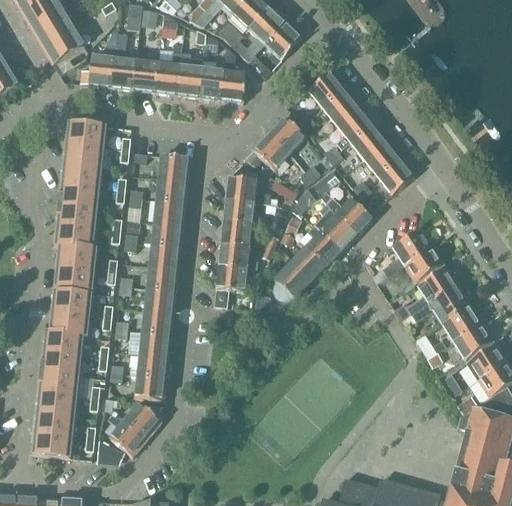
[(61,6),(57,0),(29,0),(19,6),(30,25),(61,6)]
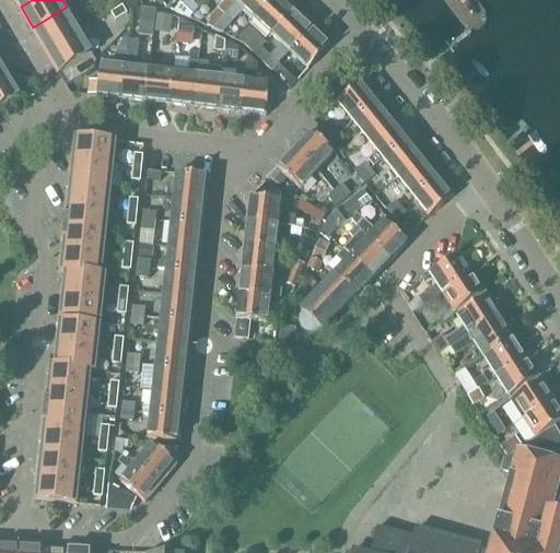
[(178,0),(174,6),(191,13),(200,3),(196,0),(178,0)]
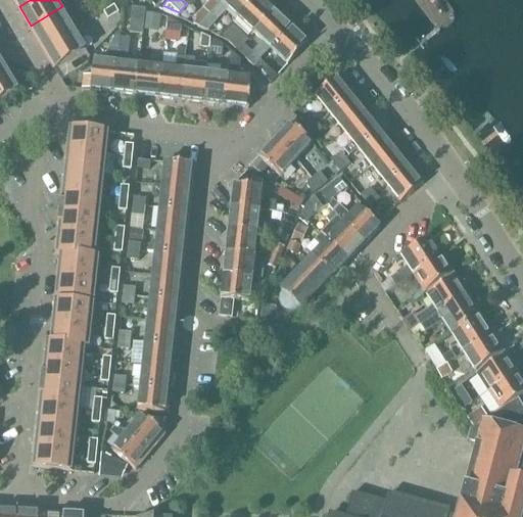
[(229,5),(238,13),(250,0),(219,0),(209,10),(199,24),(207,28),(229,5)]
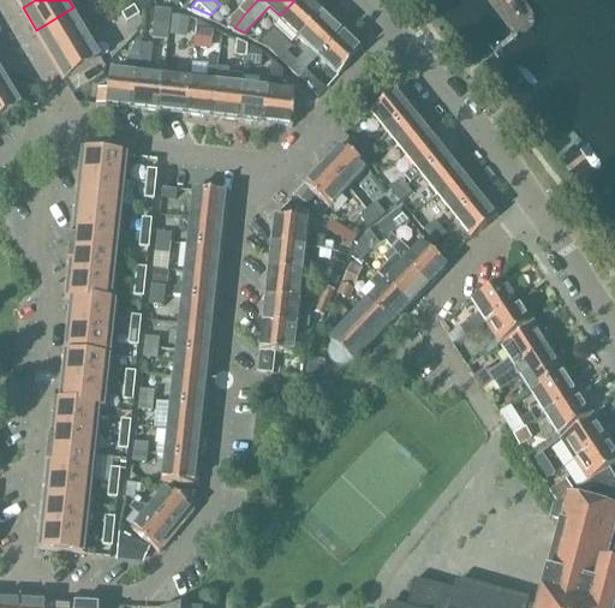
[(243,0),(239,5),(246,12),(257,0),(243,0)]
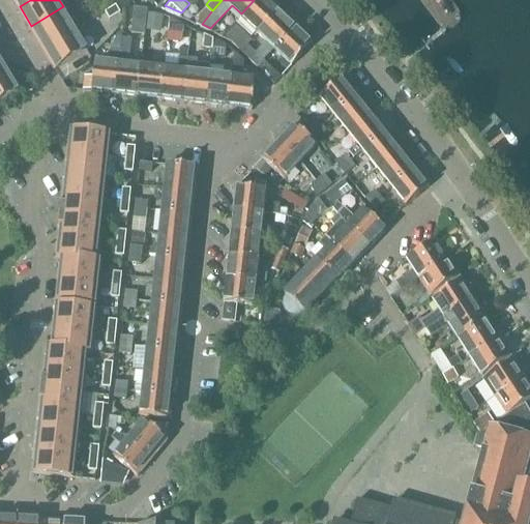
[(254,0),(241,13),(258,30),(278,8),(269,0),(254,0)]
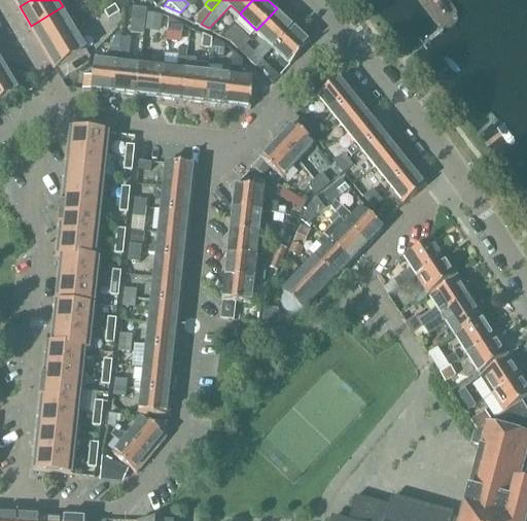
[(115,1),(104,7),(108,14),(119,8),(115,1)]
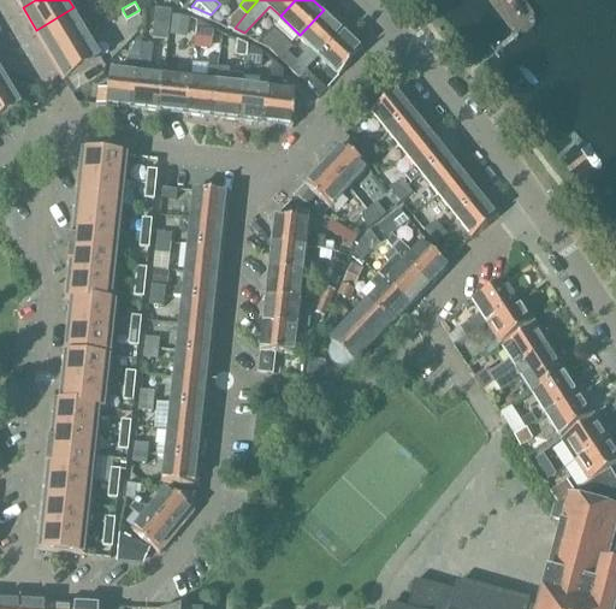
[(153,19),(167,21),(169,7),(154,5),(153,19)]
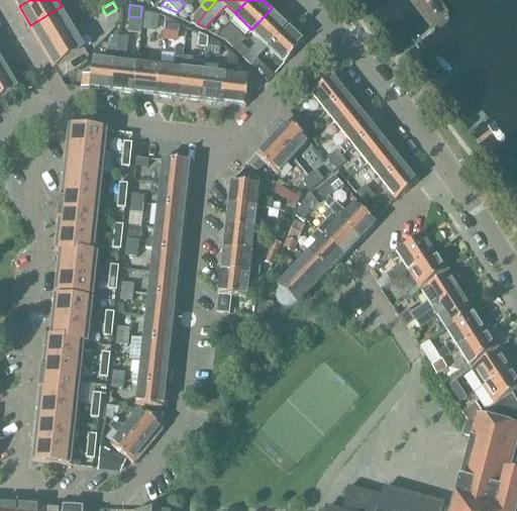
[(73,25),(62,6),(30,25),(41,43),(73,25)]
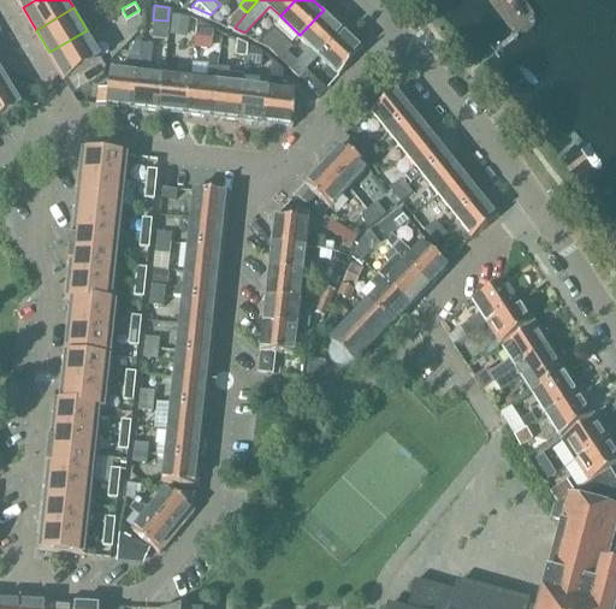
[(169,7),(167,21),(169,21),(167,29),(188,31),(190,13),(171,10),(171,9),(169,7)]
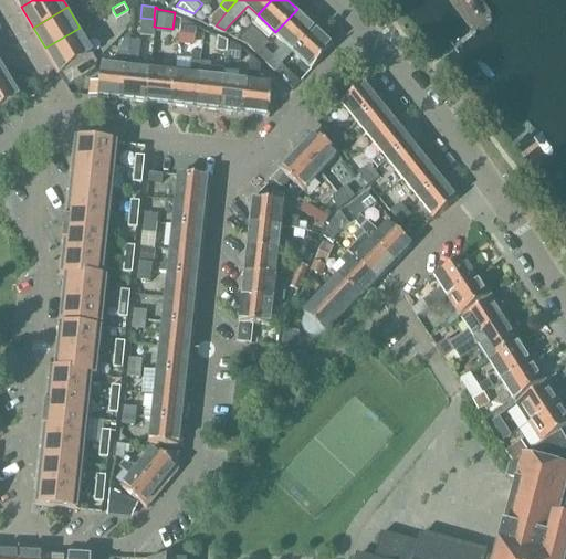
[(219,9),(212,16),(218,21),(224,13),(219,9)]
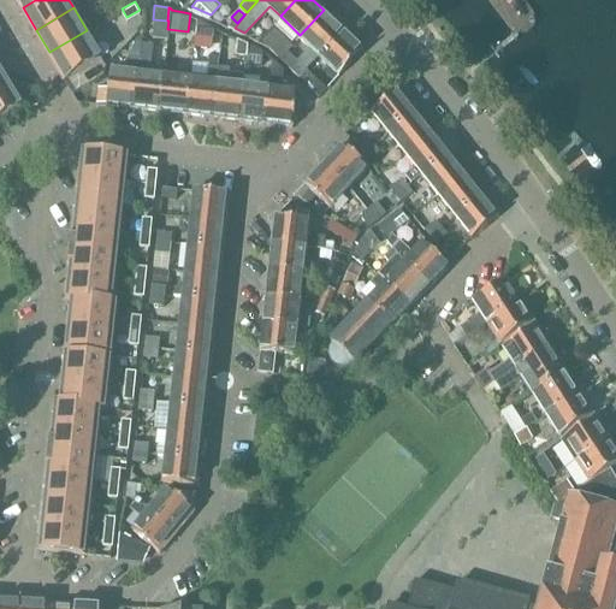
[(300,74),(307,66),(308,65),(320,53),(343,28),(324,10),(300,35),(311,45),(300,57),(302,58),(292,68),(300,74)]
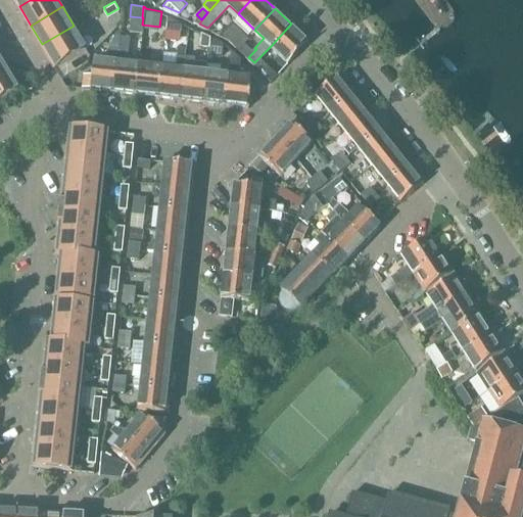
[(187,24),(177,18),(169,17),(167,30),(178,31),(178,29),(186,30),(187,24)]
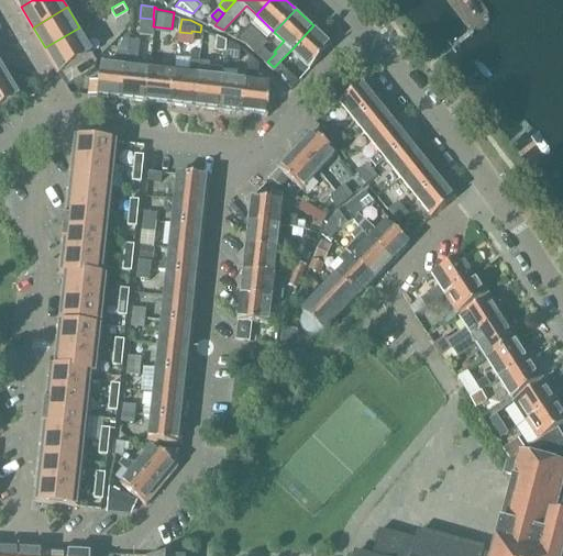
[(239,33),(254,48),(266,36),(250,21),(239,33)]
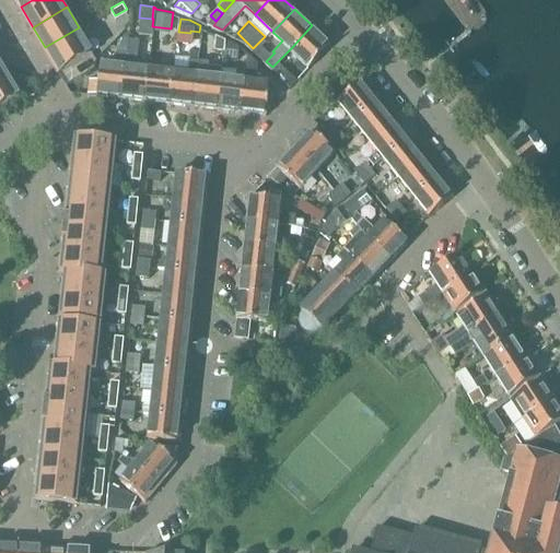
[(312,25),(291,48),(307,65),(316,56),(316,57),(322,50),(329,42),(312,25)]
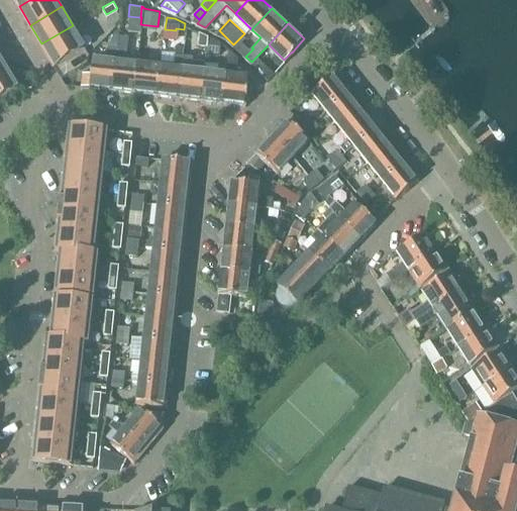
[(84,44),(73,25),(41,43),(54,64),(84,44)]
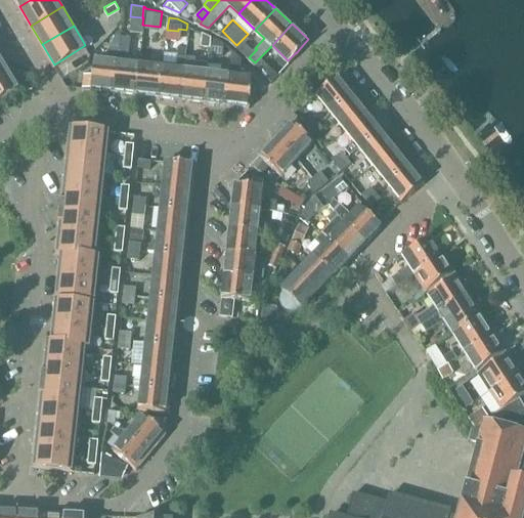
[(200,43),(210,44),(211,34),(202,30),(200,43)]
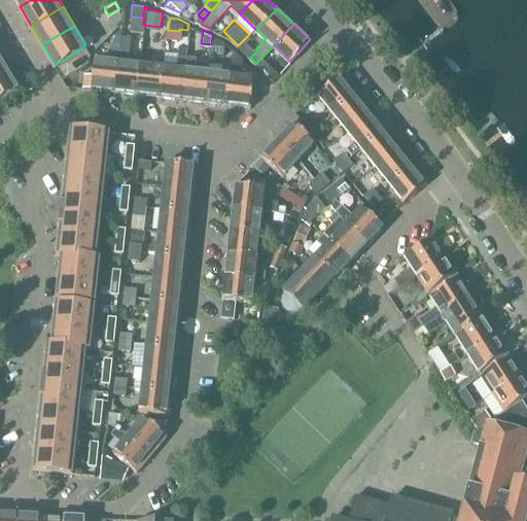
[(113,89),(136,91),(139,62),(129,61),(132,35),(120,33),(118,46),(113,89)]
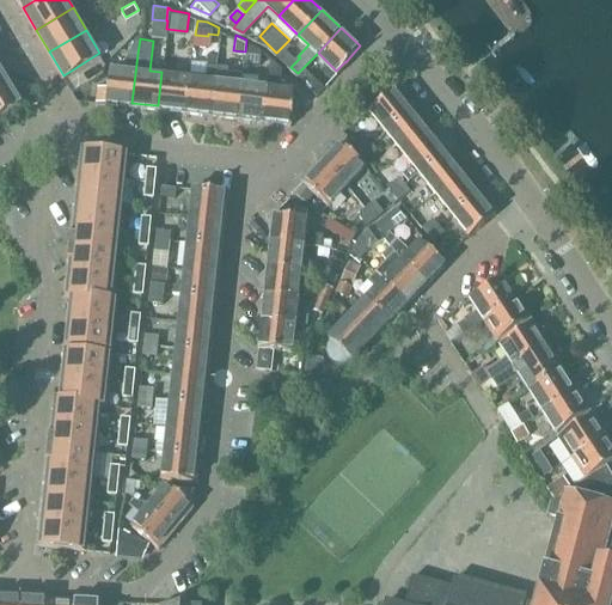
[(246,40),(245,52),(244,60),(259,61),(261,48),(258,46),(246,40)]
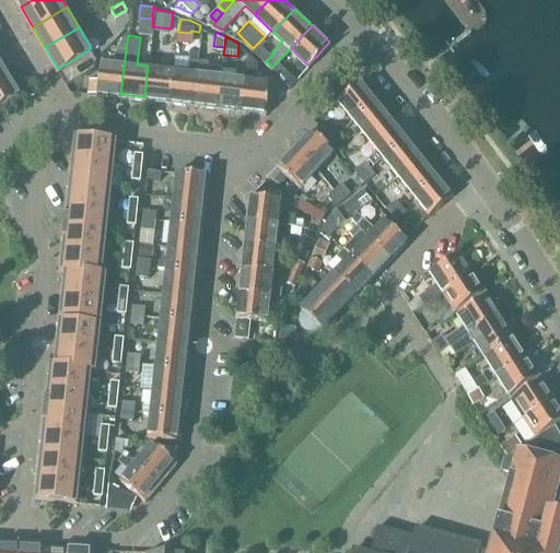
[(255,50),(264,58),(272,49),(264,42),(255,50)]
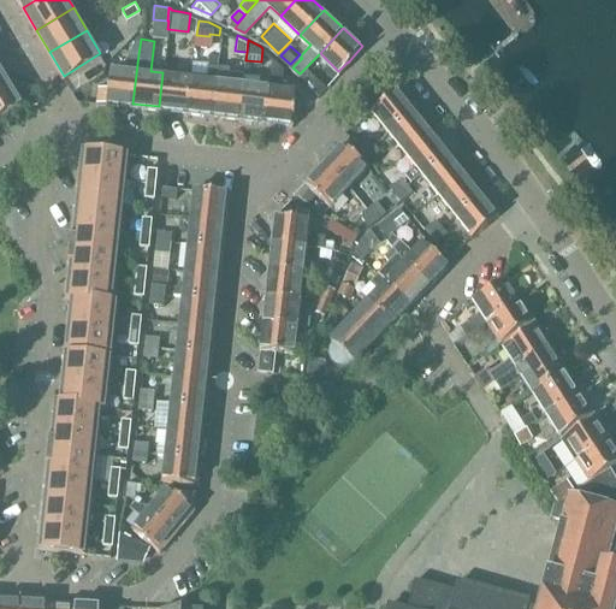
[(106,100),(132,104),(138,54),(128,53),(126,69),(110,66),(108,80),(107,84),(99,83),(96,99),(106,100)]
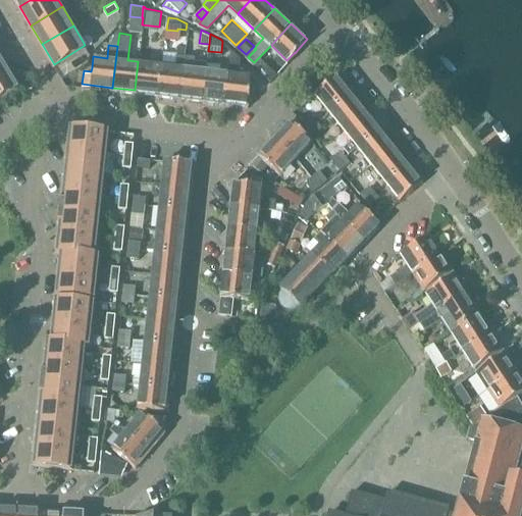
[(240,54),(230,46),(228,66),(245,68),(246,59),(240,54)]
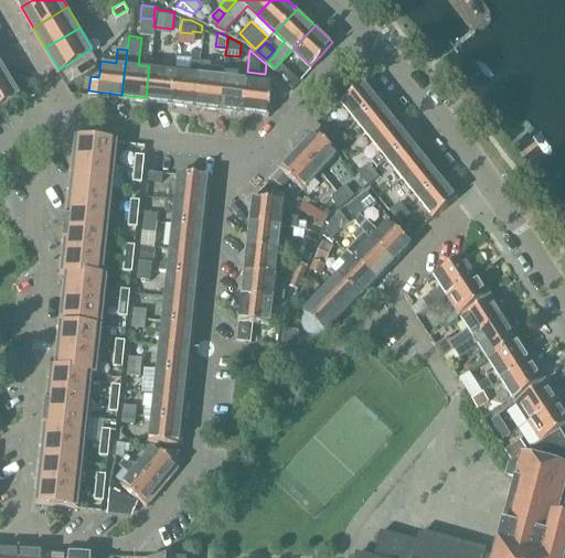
[(171,100),(195,103),(200,57),(192,57),(190,71),(174,70),(171,100)]
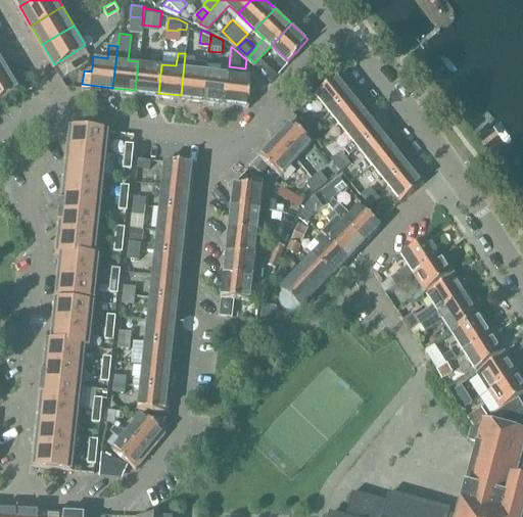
[(181,95),(203,98),(206,69),(207,60),(195,58),(195,55),(185,53),(181,95)]
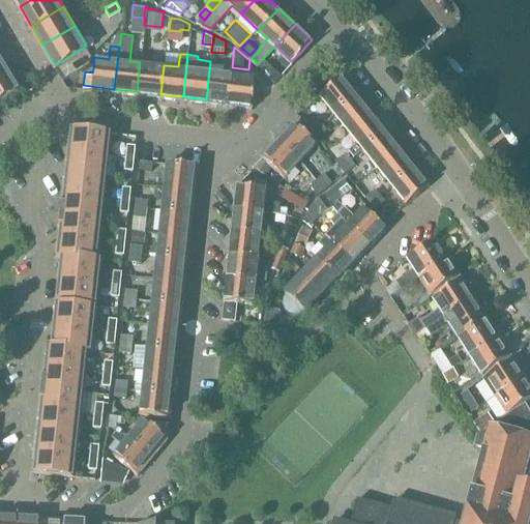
[(264,57),(258,63),(274,80),(280,74),(264,57)]
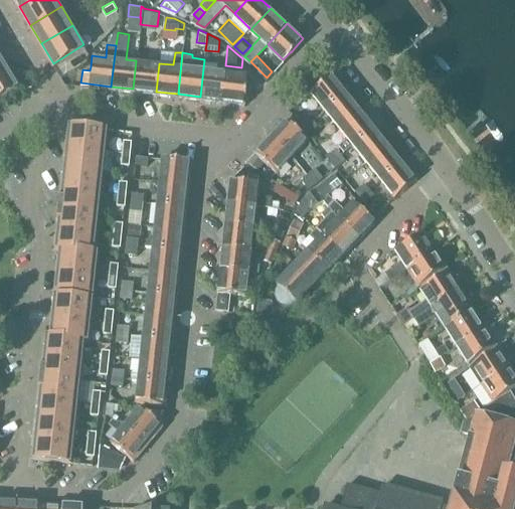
[(133,89),(156,92),(159,63),(136,60),(133,89)]
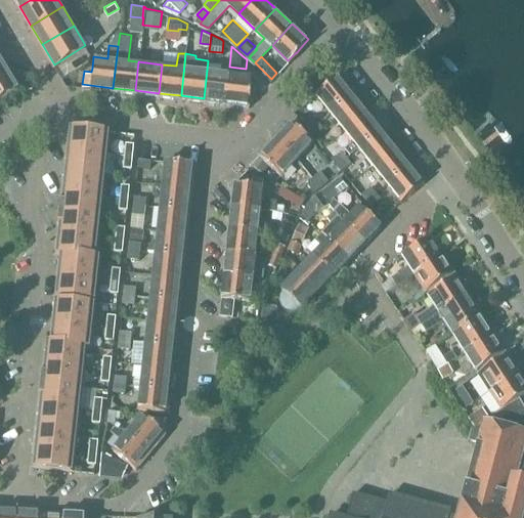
[(0,95),(18,85),(7,66),(0,69),(0,95)]
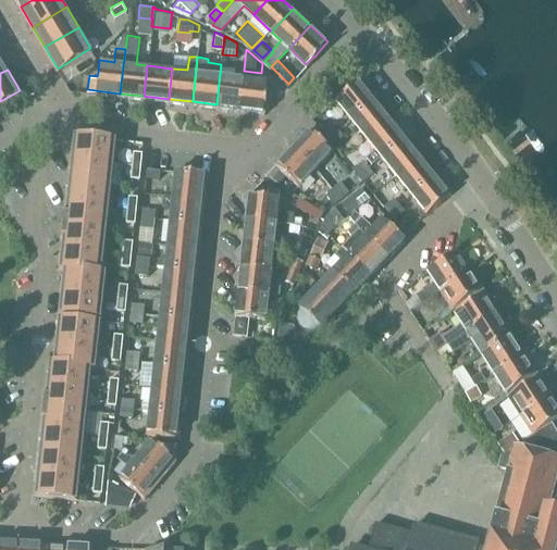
[(217,104),(240,108),(245,76),(220,74),(217,104)]
